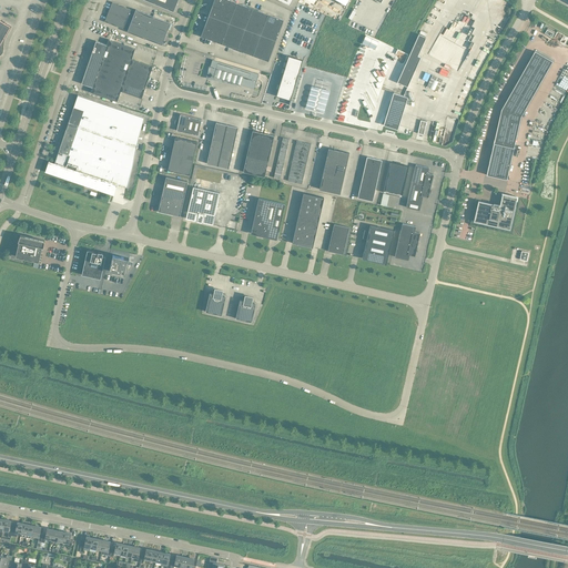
[(0,0),(0,54),(1,56),(3,52),(3,46),(4,42),(4,39),(6,37),(7,36),(12,27),(4,22),(4,23),(0,20),(0,0)]
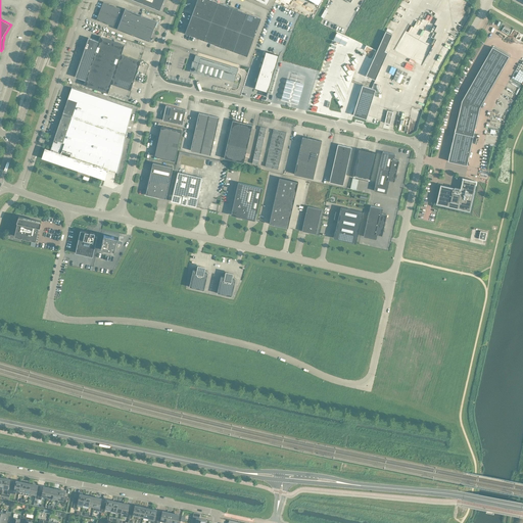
[(133,0),(159,10),(163,0),(133,0)]
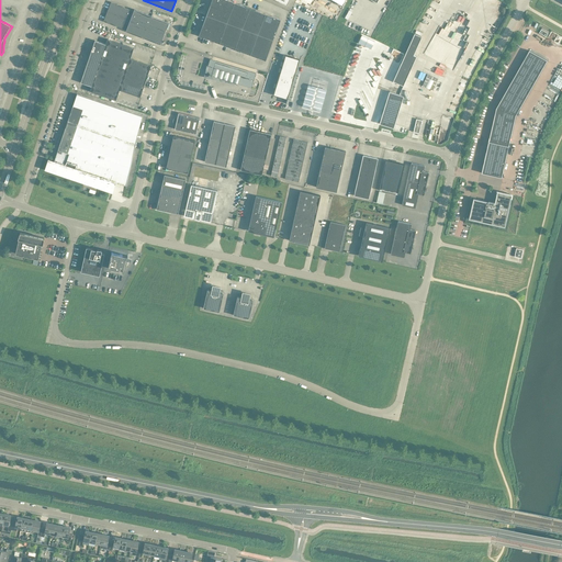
[(280,20),(227,0),(211,0),(199,36),(266,60),(280,20)]
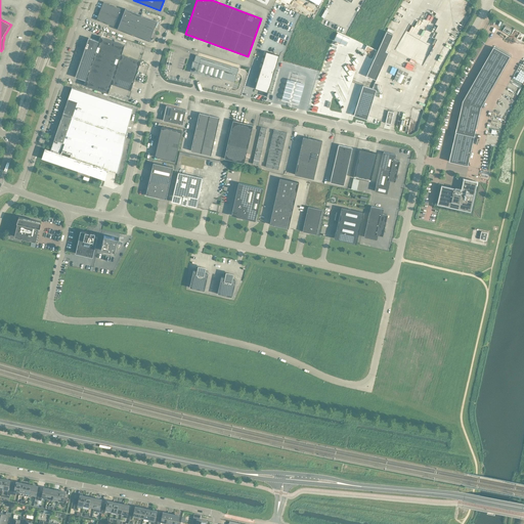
[(124,10),(103,2),(100,9),(99,8),(97,12),(99,13),(96,19),(118,28),(117,29),(149,42),(157,22),(125,9),(124,10)]
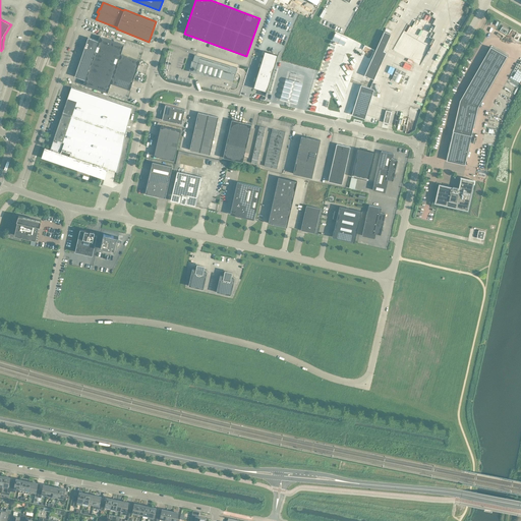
[(422,11),(420,18),(426,20),(428,13),(422,11)]
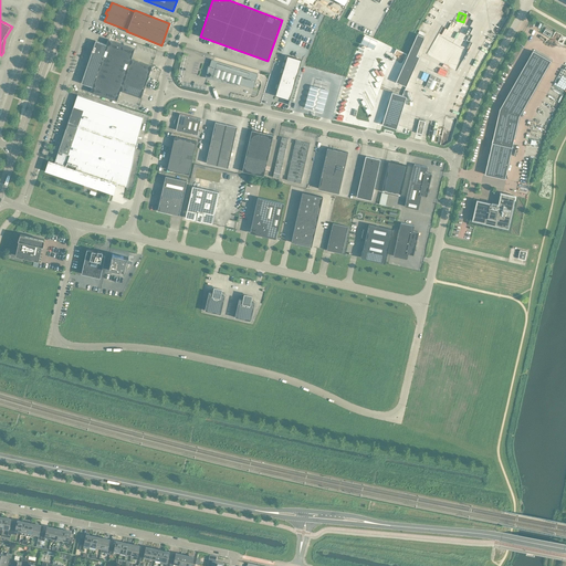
[(417,34),(409,52),(416,55),(425,38),(417,34)]
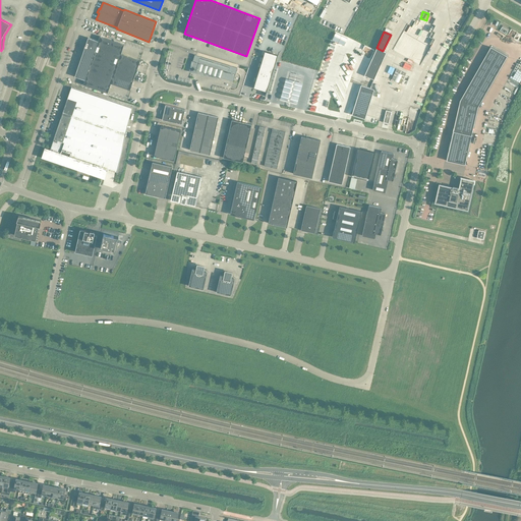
[(123,45),(99,37),(98,41),(88,38),(82,52),(83,53),(82,57),(81,57),(74,76),(84,79),(82,84),(107,93),(110,83),(129,90),(139,61),(120,54),(123,45)]
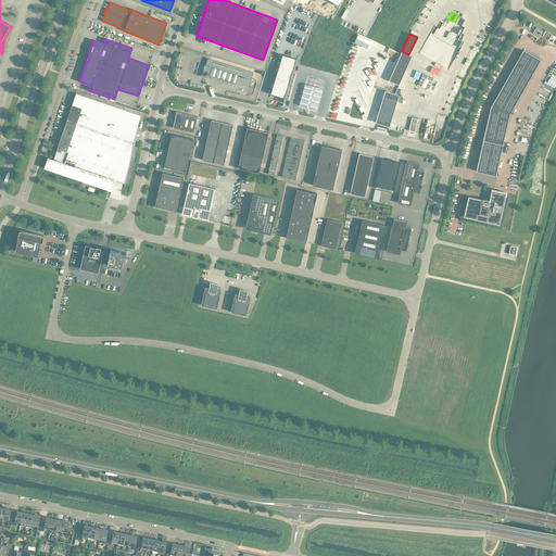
[(509,114),(541,60),(523,50),(491,108),(484,137),(483,136),(476,172),(495,176),(504,138),(509,114)]
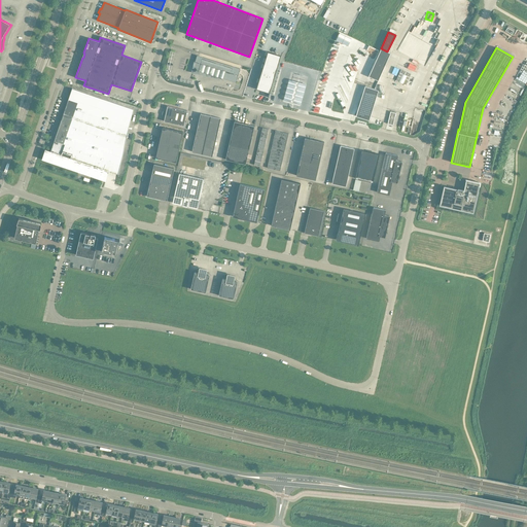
[(282,57),(269,53),(257,90),(271,94),(282,57)]
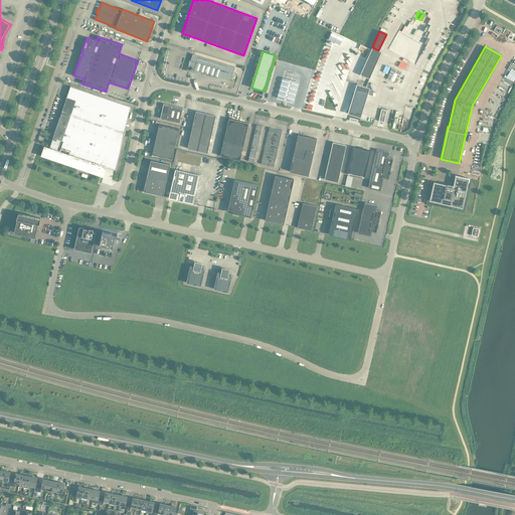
[(219,69),(217,76),(230,80),(234,67),(192,54),(190,60),(219,69)]
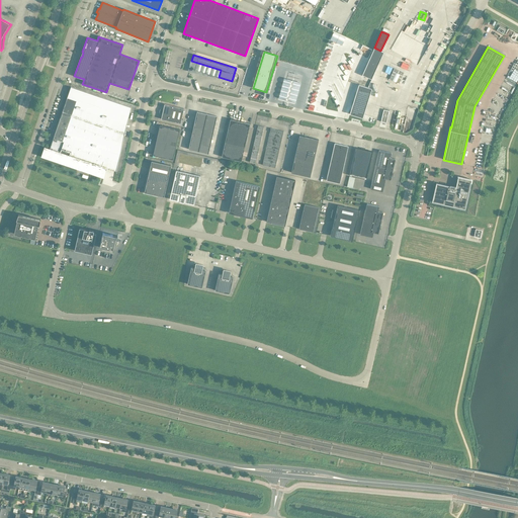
[(389,79),(399,84),(404,73),(394,69),(389,79)]
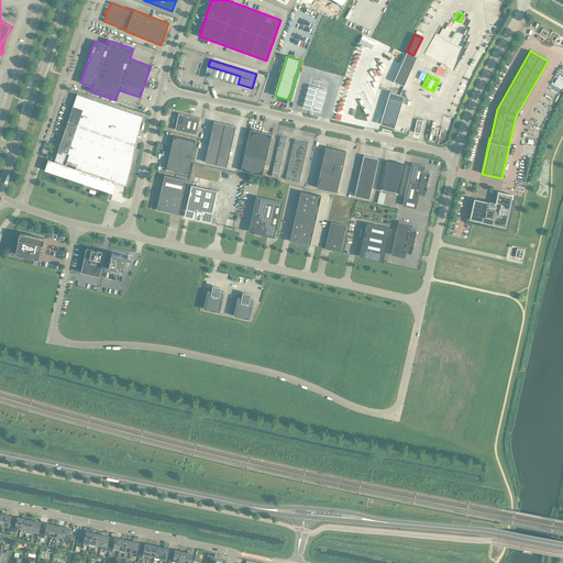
[(316,87),(310,109),(313,110),(319,88),(316,87)]
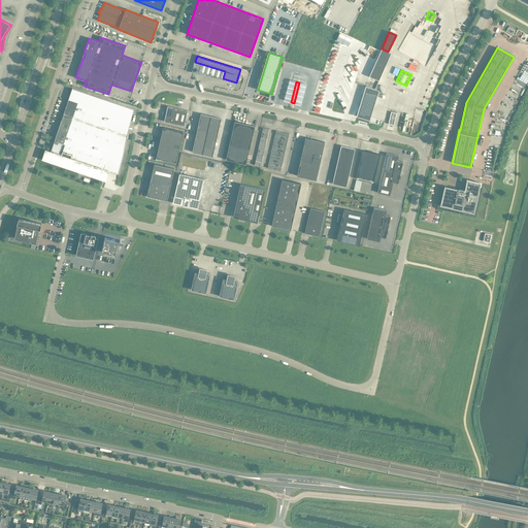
[(365,87),(356,117),(369,121),(378,91),(365,87)]
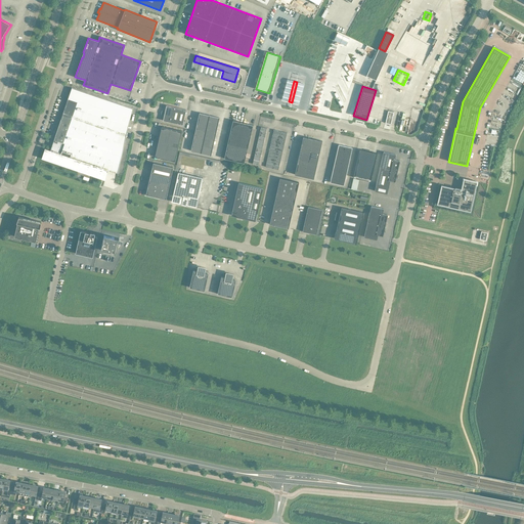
[(104,180),(112,160),(120,163),(117,173),(118,173),(132,108),(71,88),(50,150),(45,148),(41,159),(42,159),(102,179),(102,178),(105,169),(107,170),(104,180)]
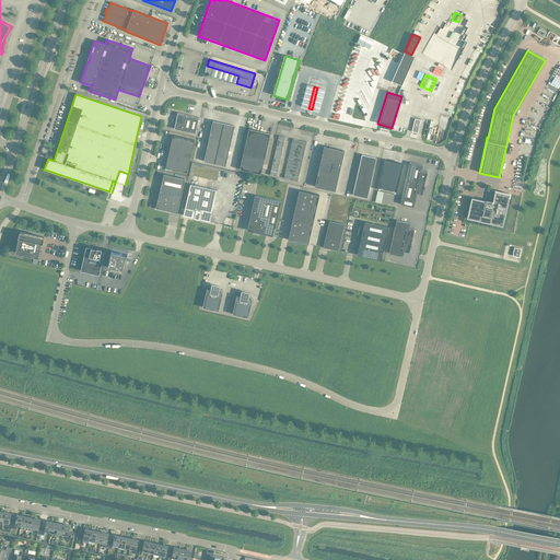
[(199,117),(177,113),(174,129),(195,133),(199,117)]
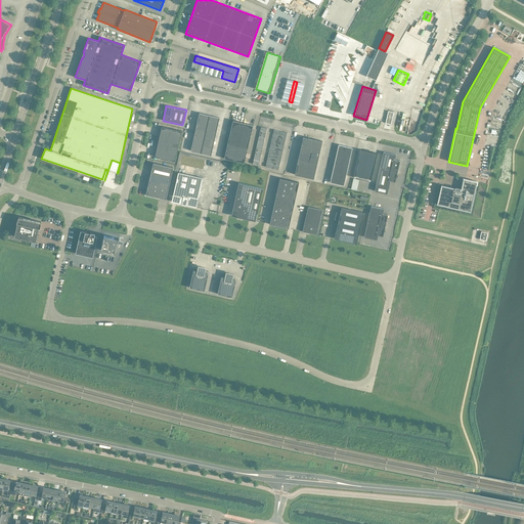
[(211,156),(212,150),(219,118),(199,113),(190,150),(211,156)]
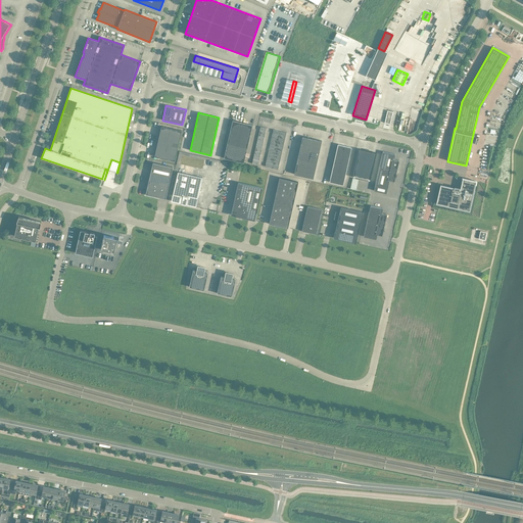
[(243,162),(247,148),(252,125),(232,121),(224,158),(243,162)]
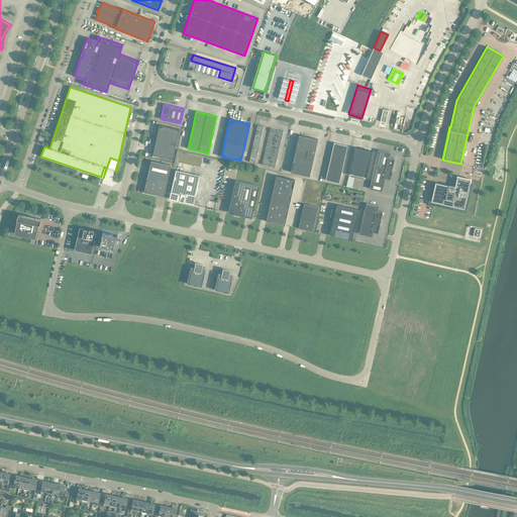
[(152,154),(172,160),(173,160),(179,129),(159,125),(152,154)]
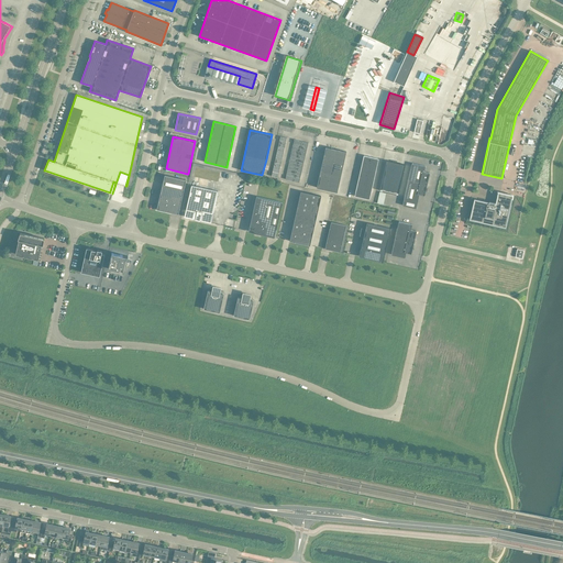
[(286,138),(280,136),(271,176),(277,177),(286,138)]
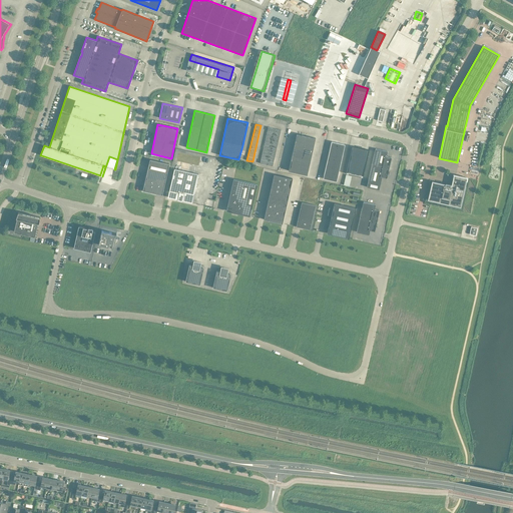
[(273,166),(281,130),(268,127),(260,163),(273,166)]
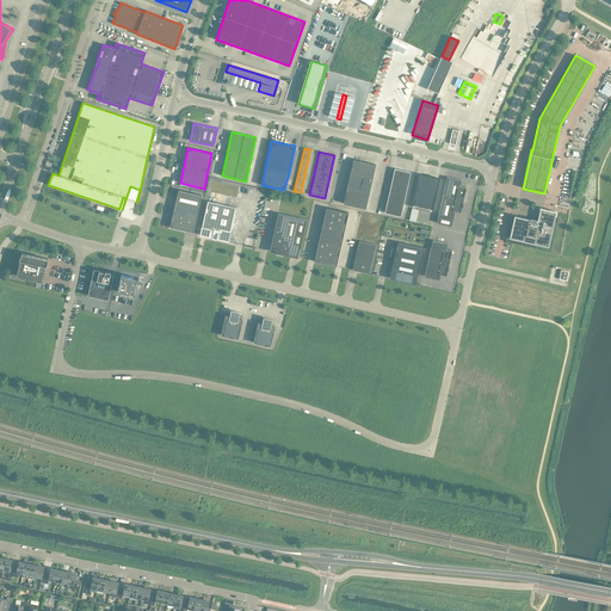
[(344,204),(365,209),(376,165),(353,159),(344,204)]
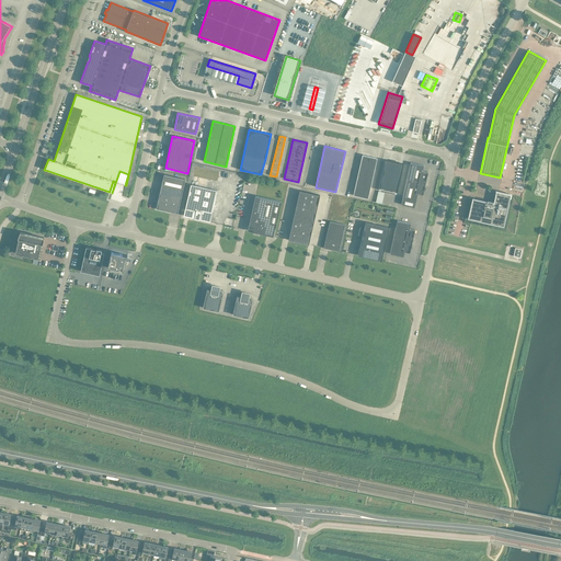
[(368,198),(377,158),(362,155),(353,195),(368,198)]
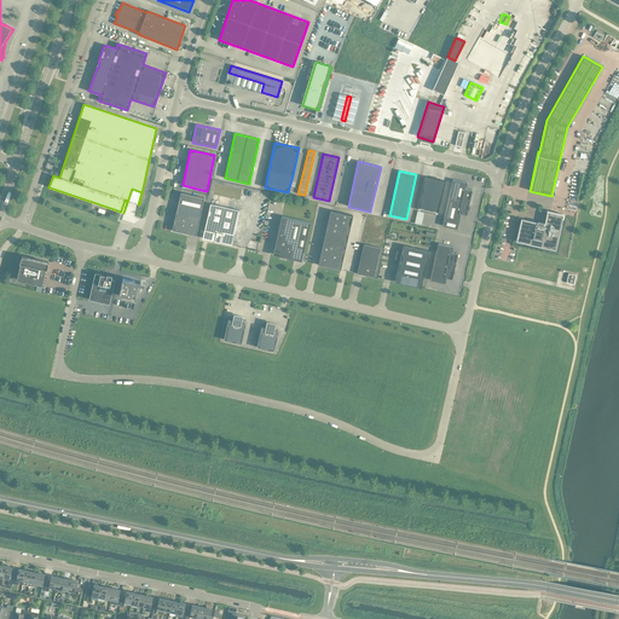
[(445,181),(424,177),(417,209),(438,214),(445,181)]
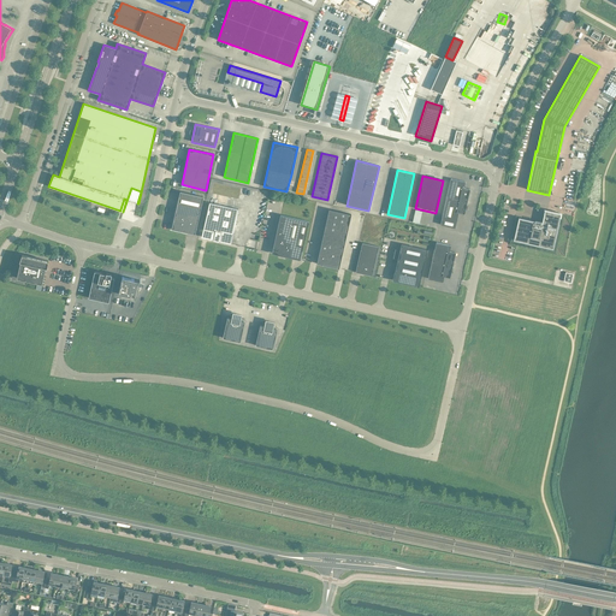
[(450,178),(446,197),(467,201),(469,189),(465,188),(466,182),(450,178)]
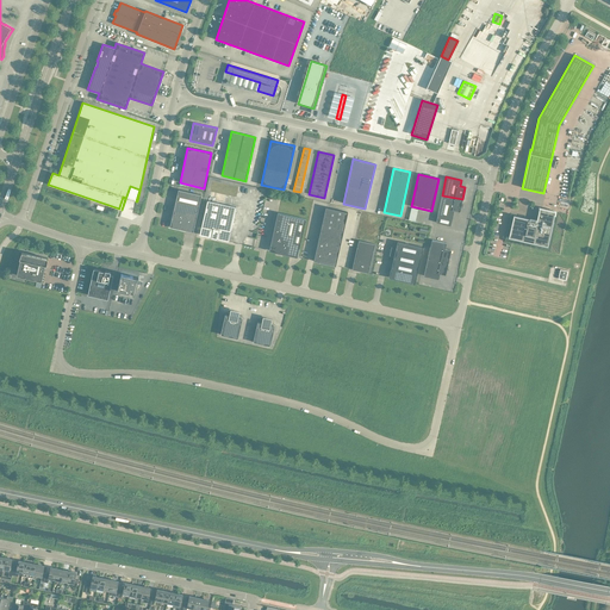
[(169,226),(193,232),(201,195),(178,190),(169,226)]
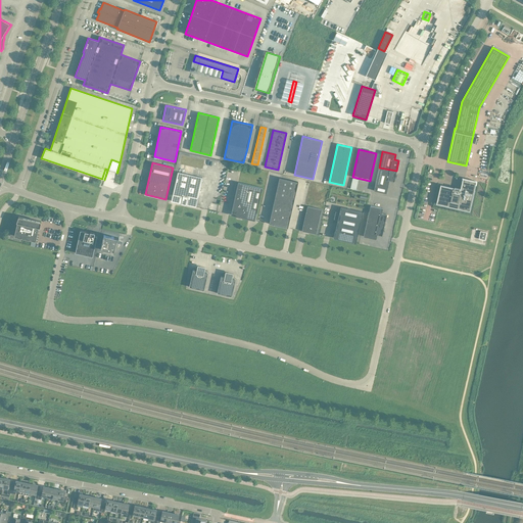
[(394,182),(396,171),(379,168),(374,191),(386,194),(389,181),(394,182)]
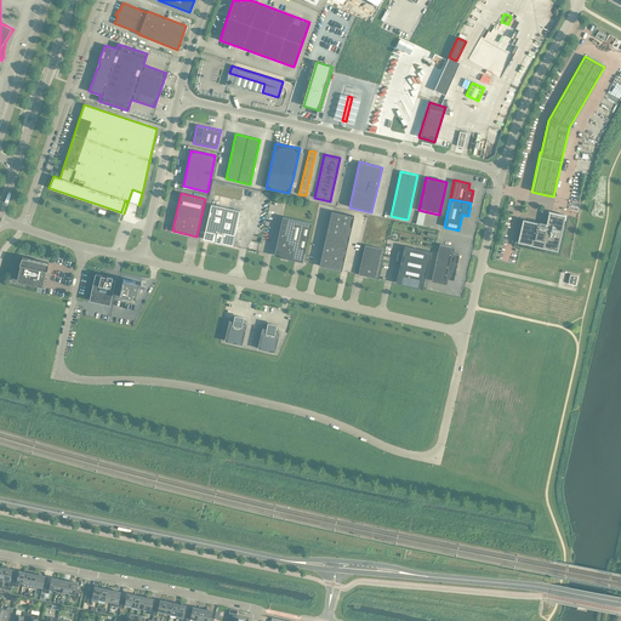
[(234,235),(240,211),(211,204),(205,231),(216,233),(215,243),(216,243),(216,241),(220,243),(220,244),(221,244),(221,243),(233,245),(234,235)]
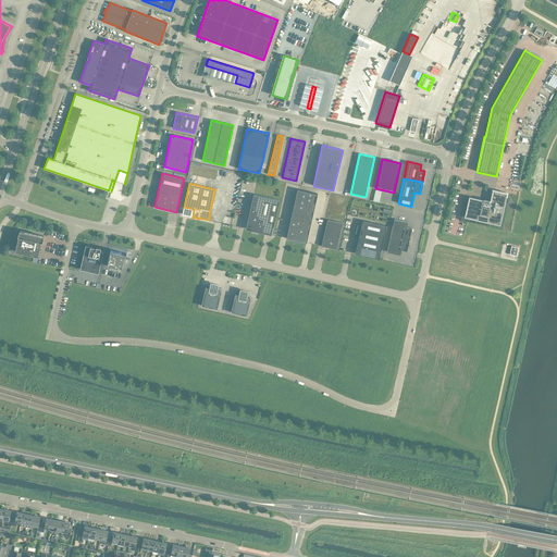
[(297,189),(286,238),(306,243),(318,194),(297,189)]
